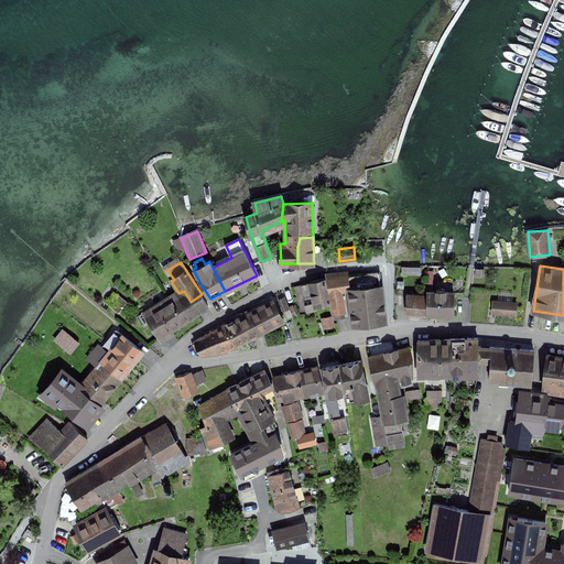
[(382,285),(380,272),(327,279),(332,303),(333,313),(335,313),(336,318),(345,316),(344,312),(345,311),(342,292),(349,290),(382,285)]
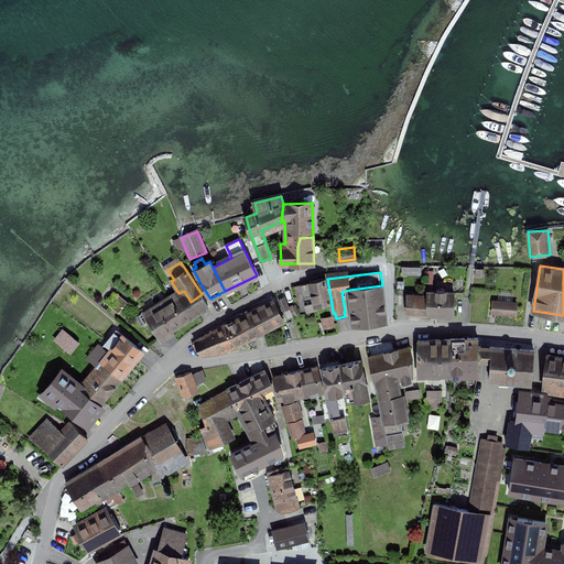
[(332,303),(327,279),(302,284),(305,299),(297,301),(302,312),(315,308),(315,306),(332,303)]
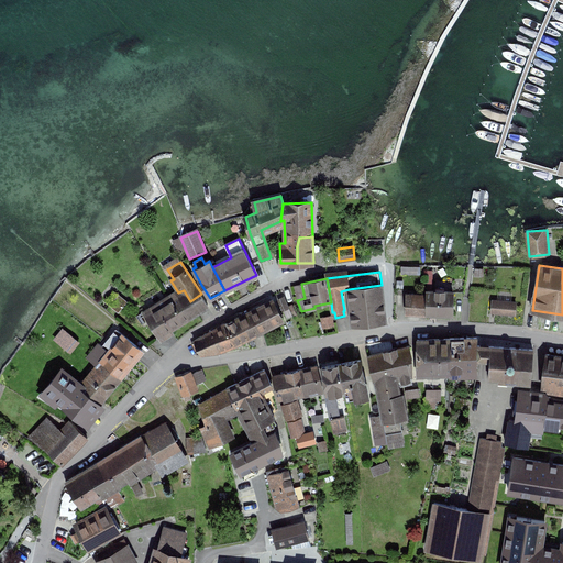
[(353,323),(386,320),(382,285),(349,289),(353,323)]
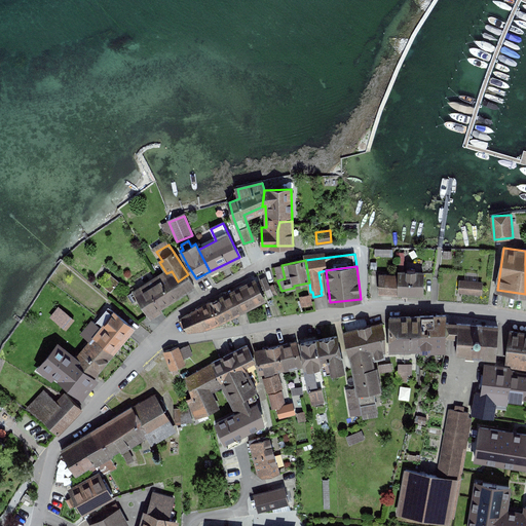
[(149,314),(195,287),(188,274),(178,282),(172,271),(166,273),(137,294),(149,314)]
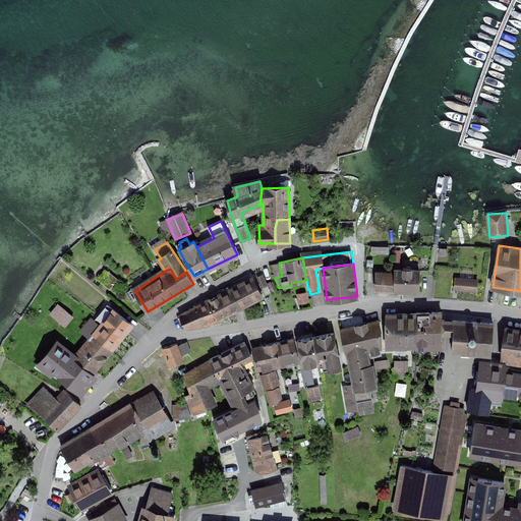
[(395,290),(419,290),(420,271),(396,270),(396,275),(395,290)]
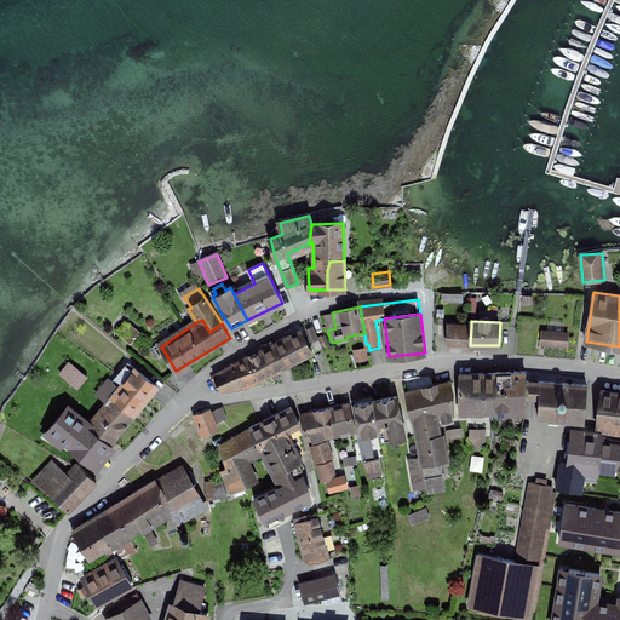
[(448,345),(470,345),(471,327),(449,326),(448,345)]
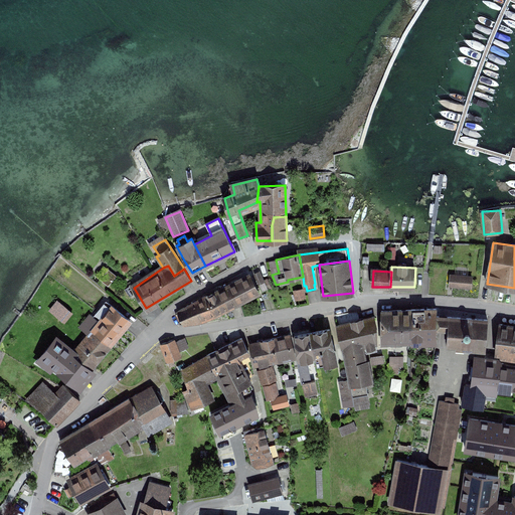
[(451,274),(450,286),(471,288),(472,276),(451,274)]
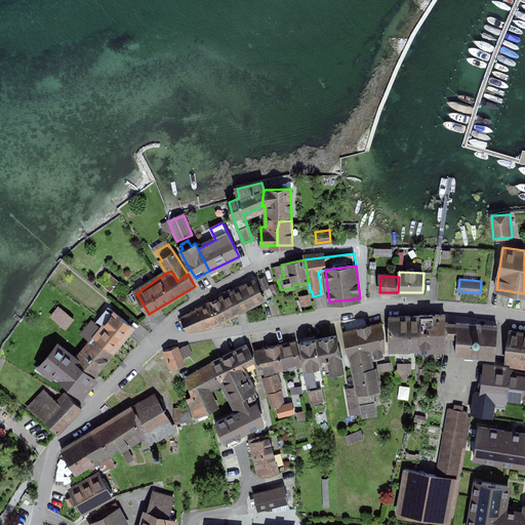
[(254,281),(233,291),(242,311),(264,299),(254,281)]
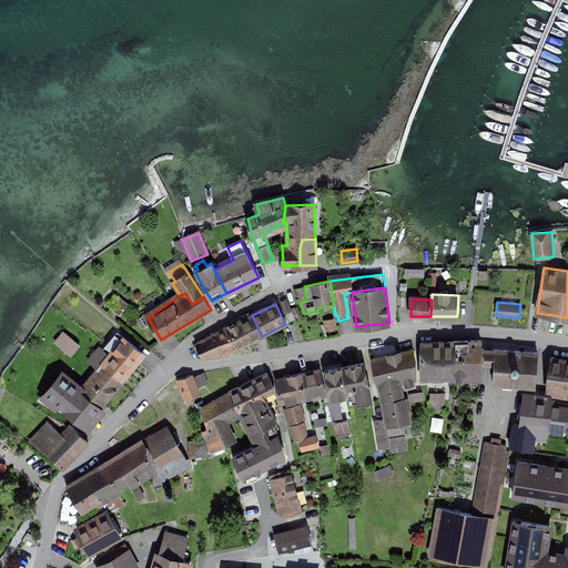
[(252,315),(227,327),(239,348),(262,336),(252,315)]
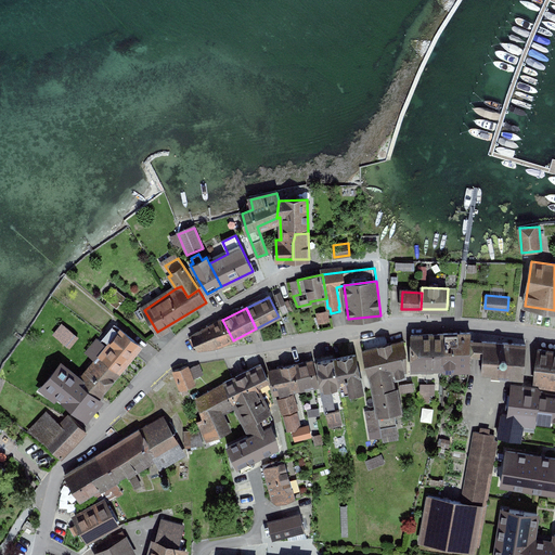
[(222,320),(192,336),(198,349),(205,346),(215,347),(223,345),(233,340),(222,320)]
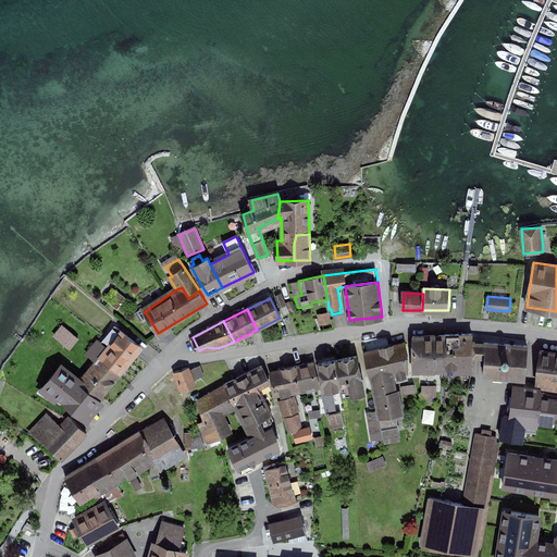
[(54,335),(73,349),(82,337),(64,323),(54,335)]
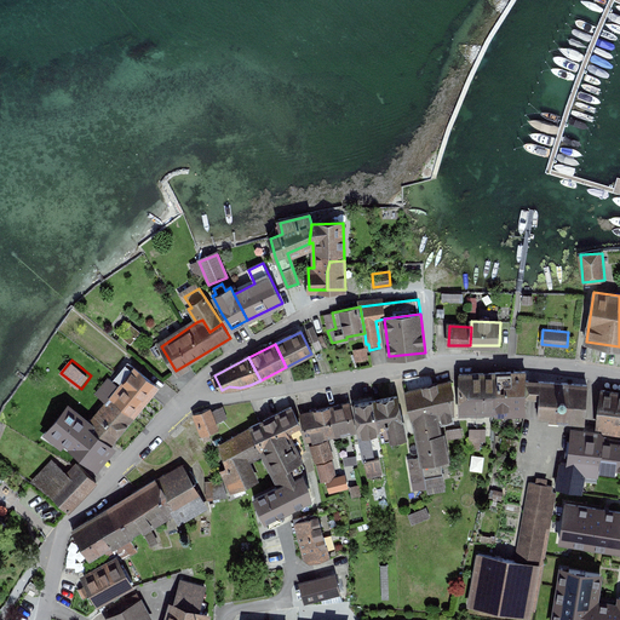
[(132,417),(158,386),(130,365),(115,382),(120,388),(110,399),(132,417)]
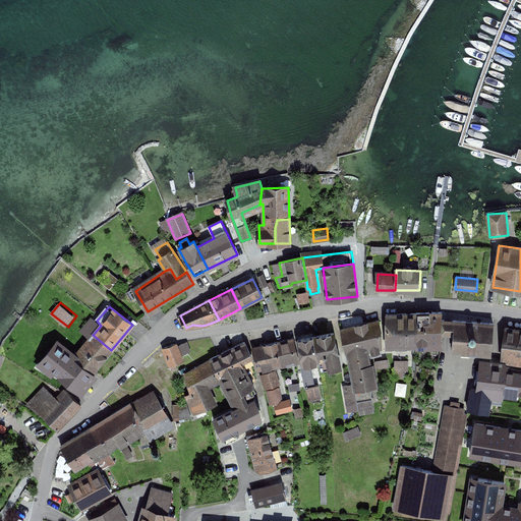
[(442,312),(416,313),(416,345),(426,345),(426,348),(441,348),(441,334),(448,334),(448,321),(442,320),(442,312)]
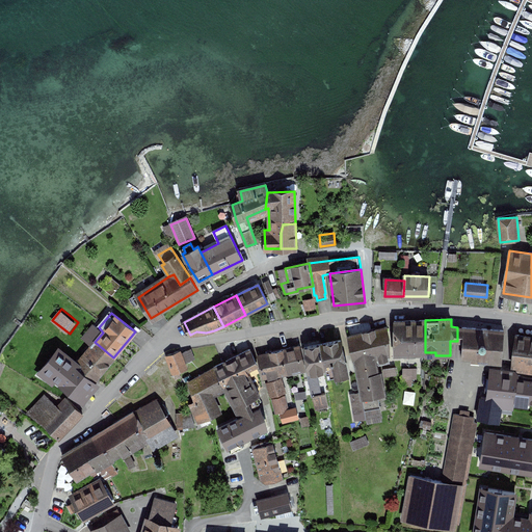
[(425,320),(394,321),(394,353),(425,352),(425,320)]
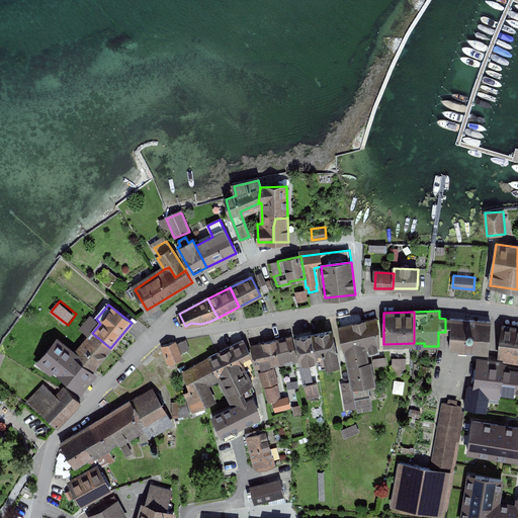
[(79,389),(110,348),(92,333),(100,324),(96,319),(92,317),(81,330),(89,336),(73,354),(56,341),(42,358),(79,389)]
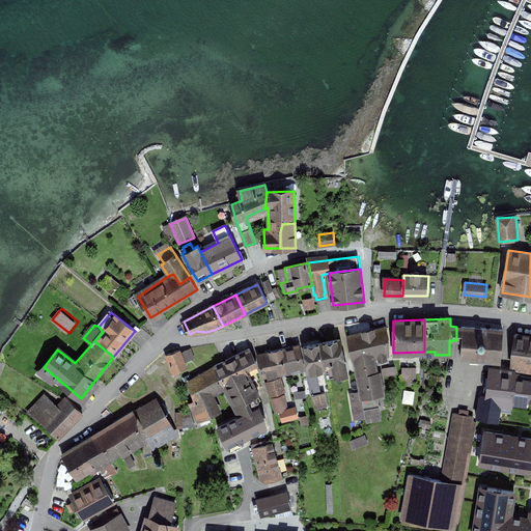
[(390,339),(386,327),(347,336),(354,363),(356,363),(361,391),(362,397),(364,408),(379,406),(376,394),(383,393),(379,364),(389,362),(390,339)]
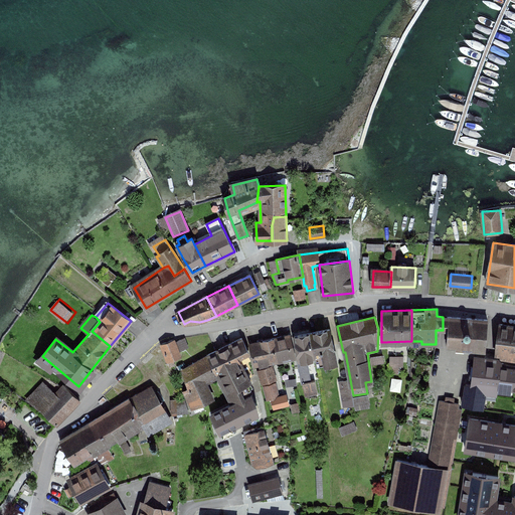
[(448,347),(486,349),(488,320),(443,317),(443,330),(449,331),(448,347)]
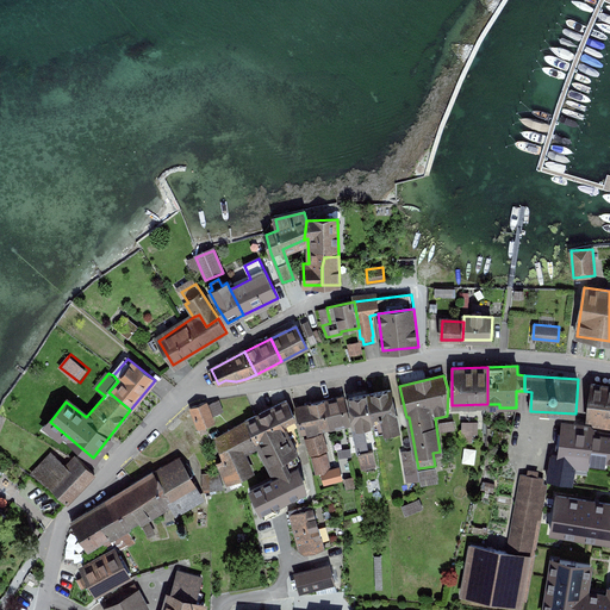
[(609,386),(592,384),(587,419),(593,419),(593,424),(609,425),(609,386)]
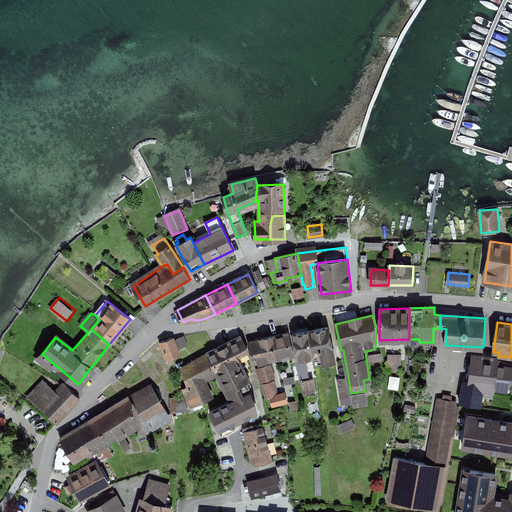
[(328,328),(309,331),(314,354),(316,364),(335,360),(328,328)]
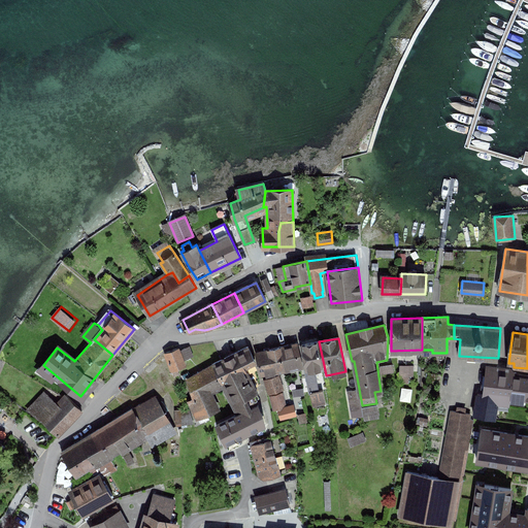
[(319,341),(302,345),(306,369),(324,365),(319,341)]
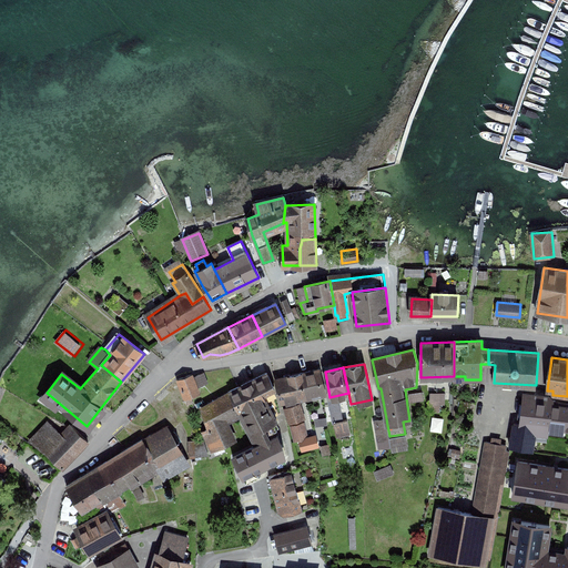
[(321,369),(310,371),(313,383),(304,385),(307,398),(326,394),(321,369)]
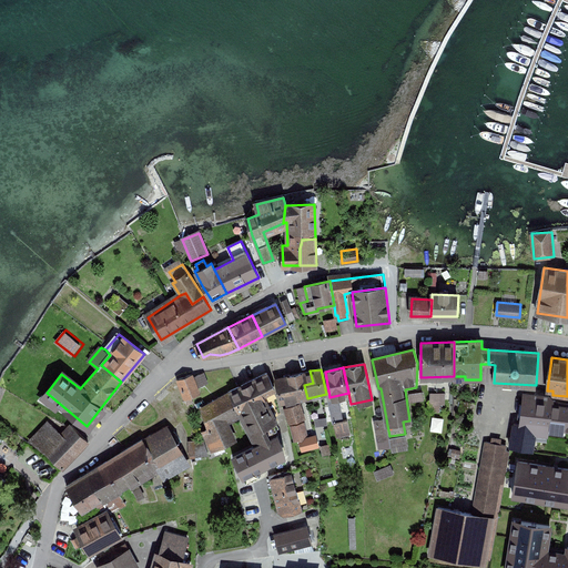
[(310,371),(290,375),(296,402),(307,398),(304,385),(313,383),(310,371)]
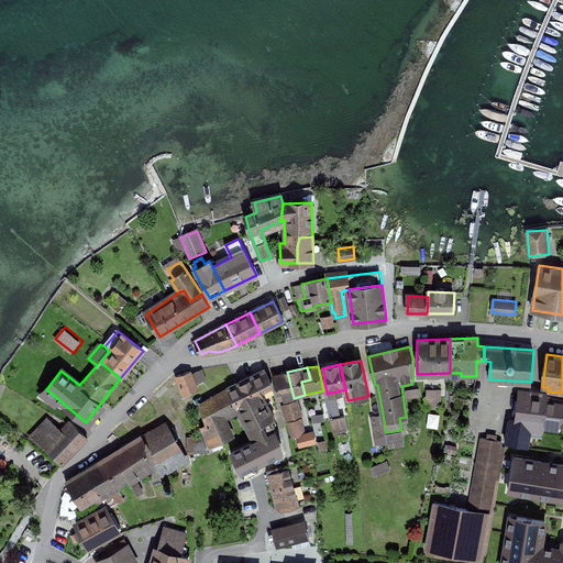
[(271,388),(273,386),(265,370),(227,389),(238,410),(254,443),(266,437),(260,426),(274,418),(264,397),(273,394),(271,388)]
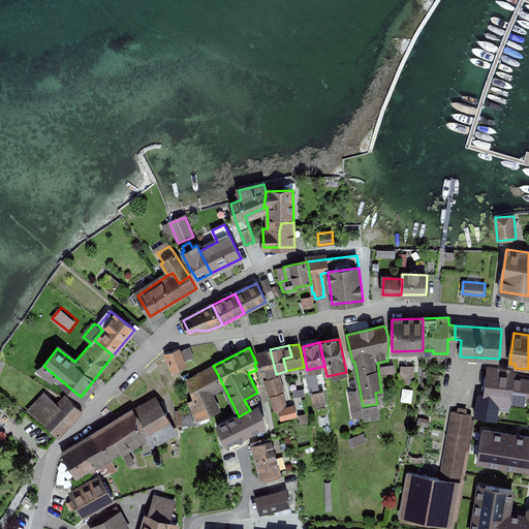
[(185,366),(179,349),(165,354),(175,377),(179,375),(177,370),(185,366)]
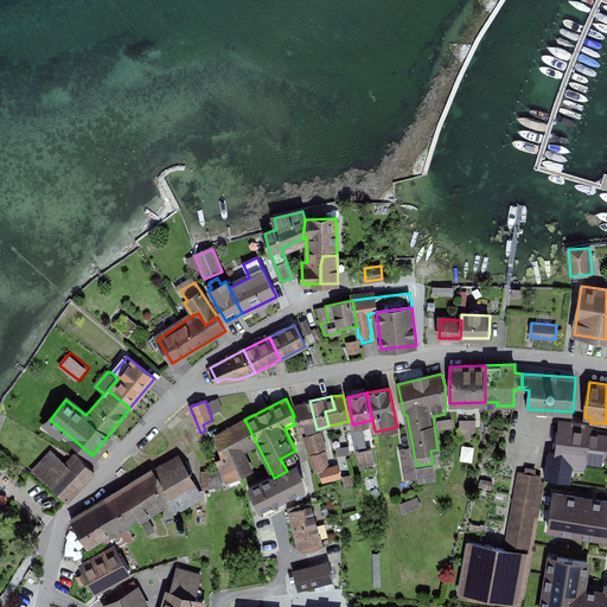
[(310,401),(294,404),(300,429),(305,428),(307,432),(317,429),(310,401)]
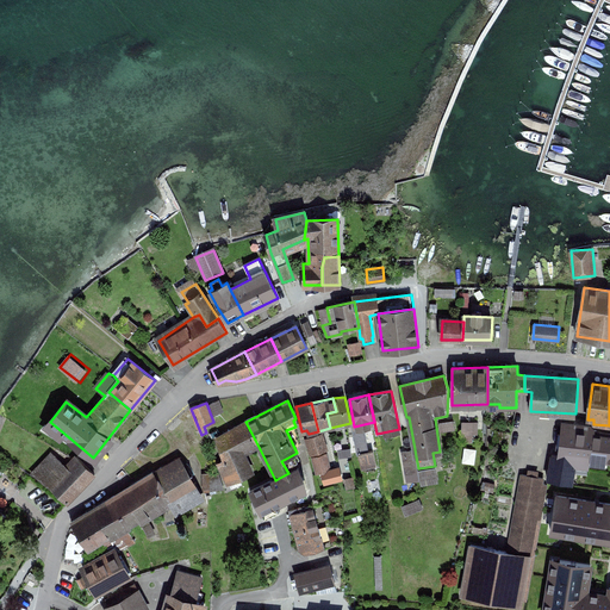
[(453,421),(441,422),(442,431),(454,430),(453,421)]
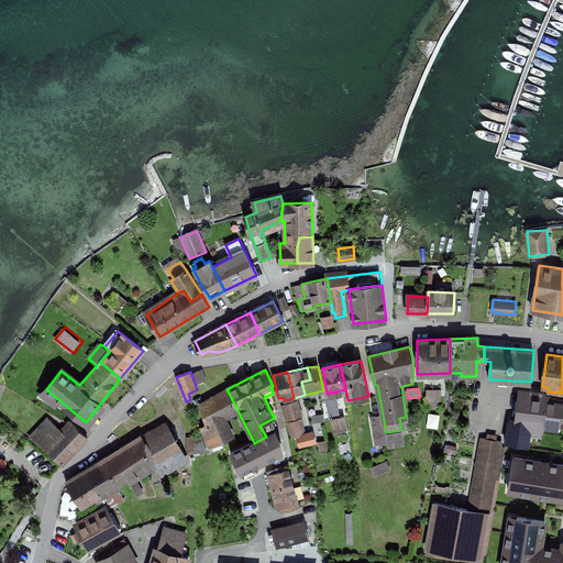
[(223,418),(238,410),(227,389),(200,405),(207,427),(223,418)]
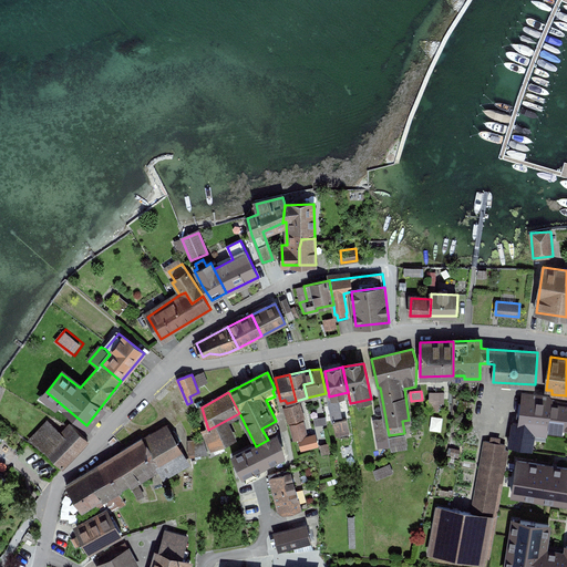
[(440,392),(430,392),(430,403),(440,403),(440,392)]
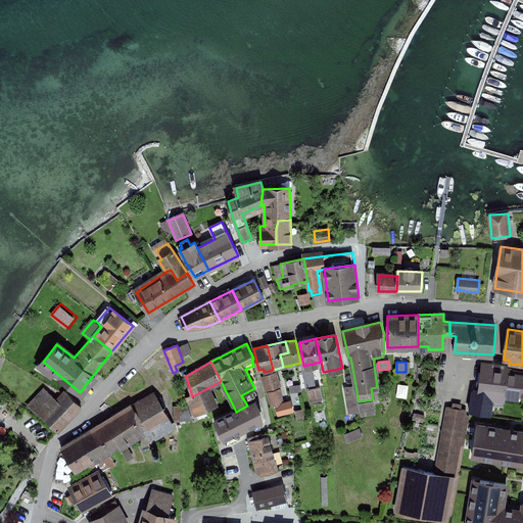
[(480,390),(474,390),(470,411),(490,415),(493,399),(505,400),(506,392),(522,393),(522,374),(518,374),(519,371),(508,369),(509,368),(483,365),(480,390)]
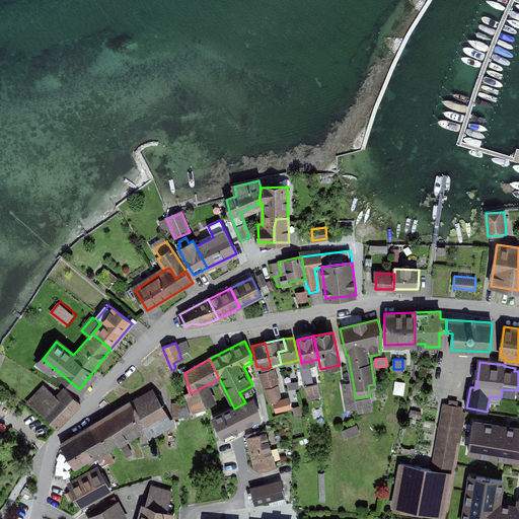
[(274,369),(261,373),(265,386),(279,382),(274,369)]
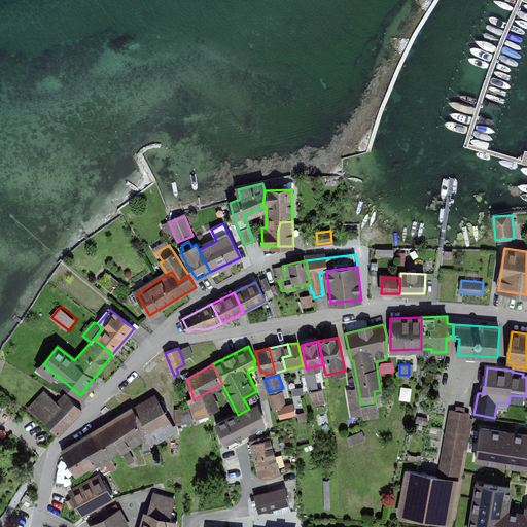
[(308,378),(314,409),(325,407),(322,389),(317,390),(315,377),(308,378)]
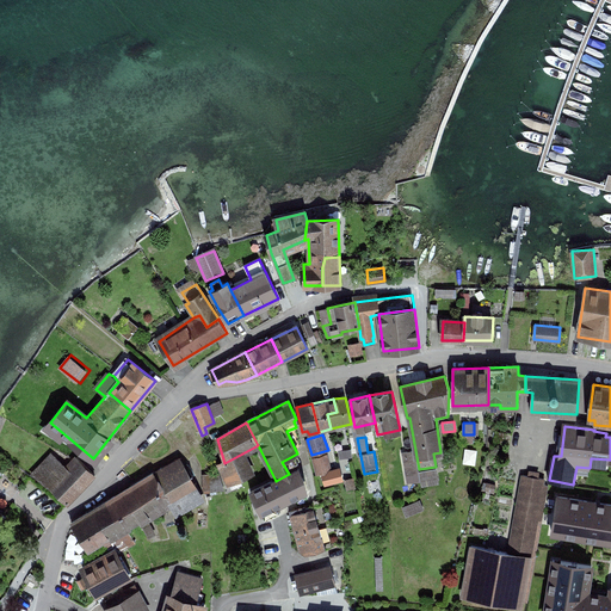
[(466,463),(477,466),(480,450),(468,449),(466,463)]
